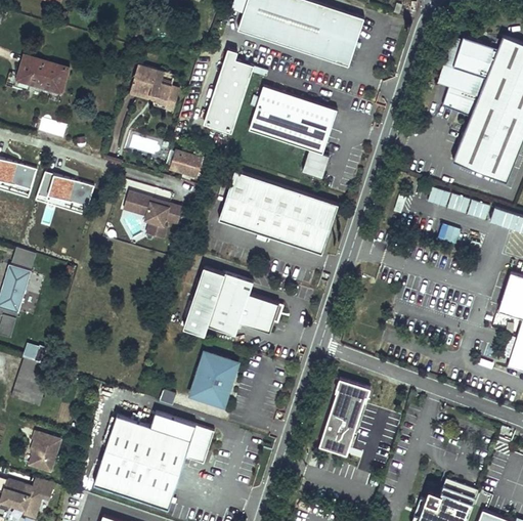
[(349,67),(364,19),(306,0),(248,0),(237,31),(349,67)]
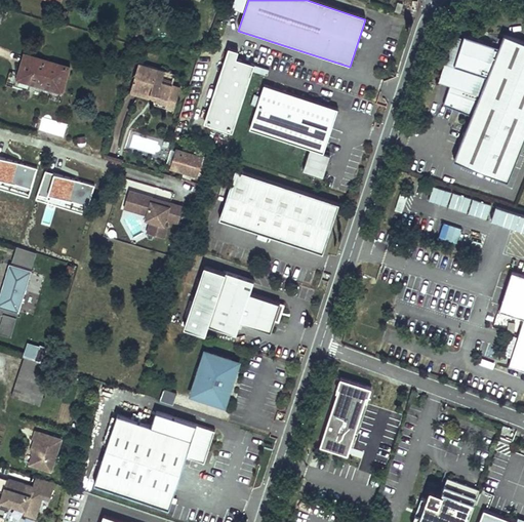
[(397,5),(394,14),(399,16),(402,7),(397,5)]
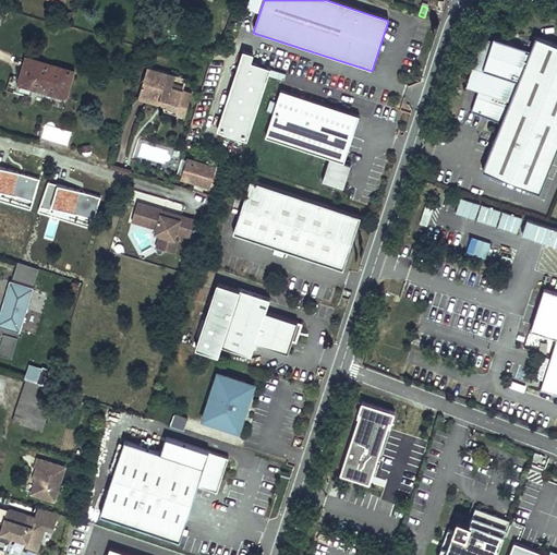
[(556,46),(535,38),(530,51),(493,38),(489,48),(482,45),(468,85),(479,88),(470,115),(500,125),(483,169),(541,193),(556,151),(556,46)]
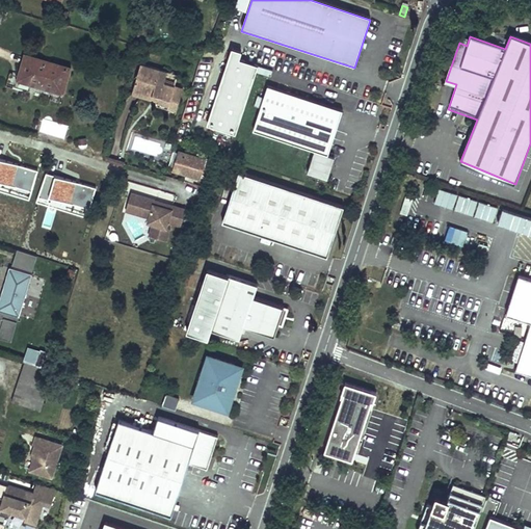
[(206,130),(235,138),(255,68),(238,62),(240,55),(229,52),(206,130)]
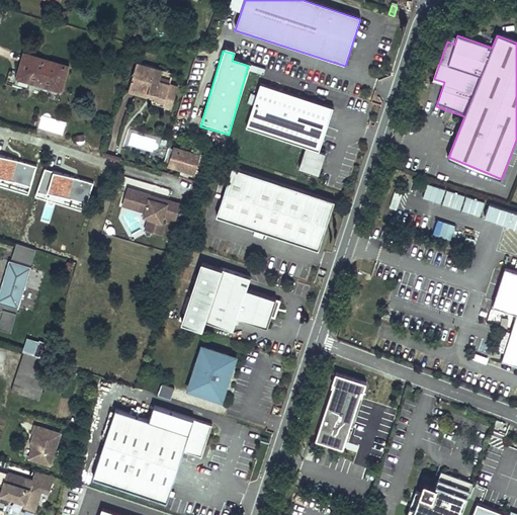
[(25,57),(19,81),(63,94),(69,70),(25,57)]
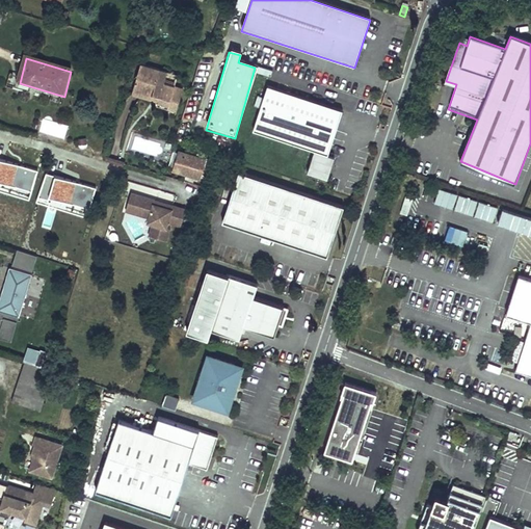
[(141,65),(134,90),(160,99),(159,103),(158,106),(176,112),(183,89),(166,84),(169,75),(141,65)]
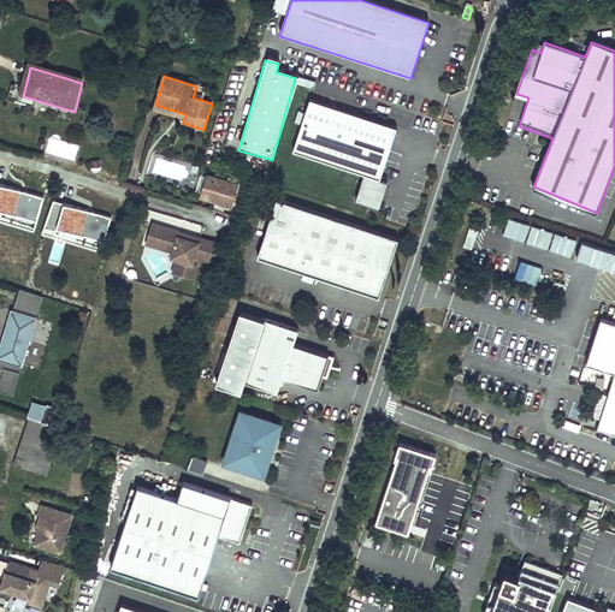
[(380,183),(397,130),(307,102),(291,155),(364,177),(355,203),(379,211),(386,184),(380,183)]
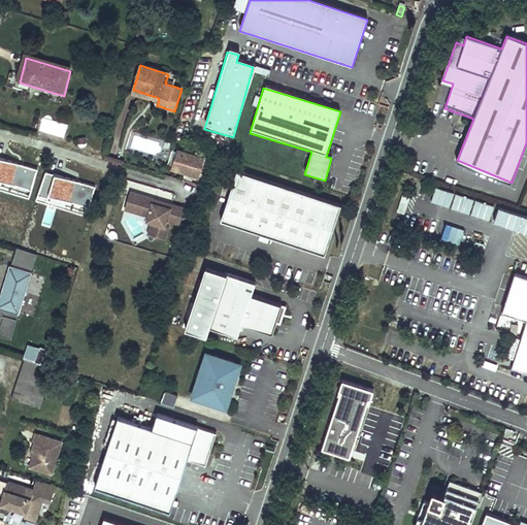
[(159,98),(133,90),(132,94),(158,102),(159,98)]
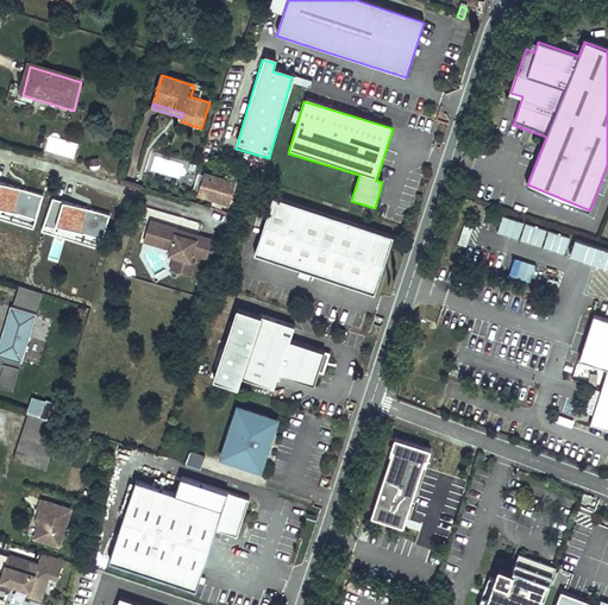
[(46,140),(44,156),(73,162),(76,146),(46,140)]
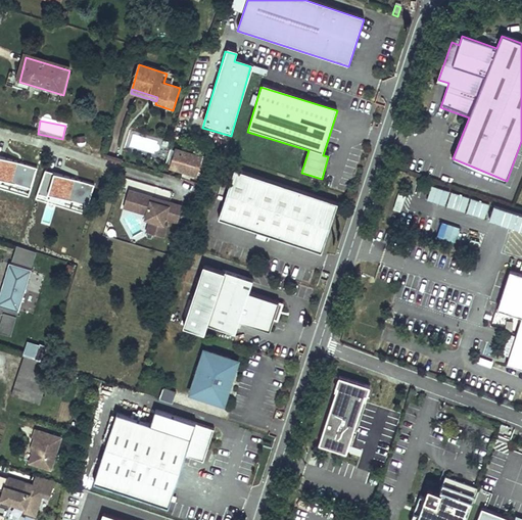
[(168,170),(197,178),(202,159),(174,151),(168,170)]
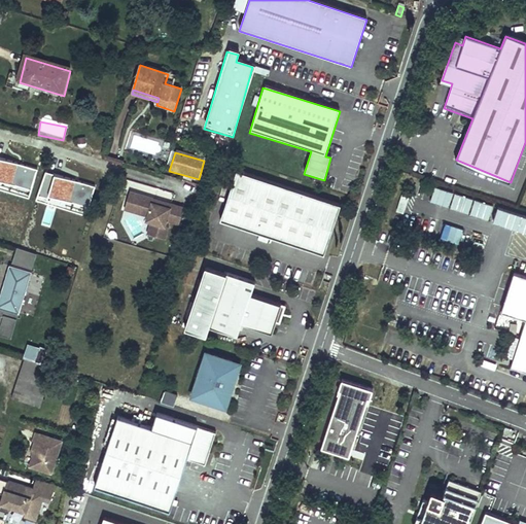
[(341,206),(237,171),(220,220),(323,255),(341,206)]
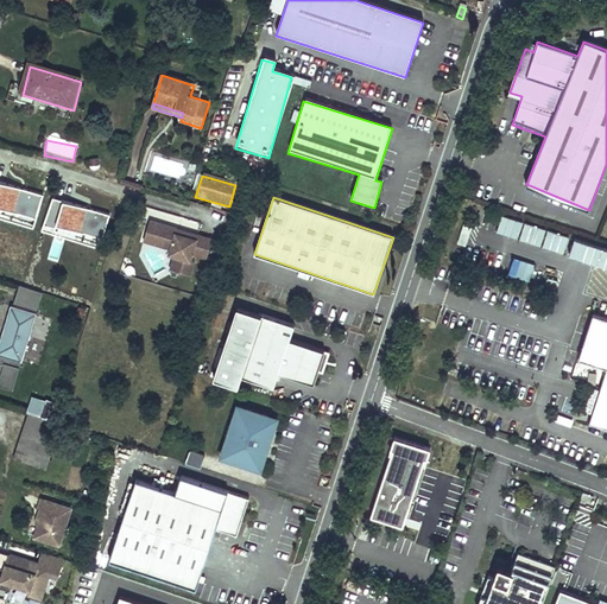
[(143,243),(169,252),(174,259),(170,272),(189,278),(194,264),(189,262),(191,256),(206,261),(212,242),(196,237),(195,242),(175,236),(176,231),(149,223),(143,243)]
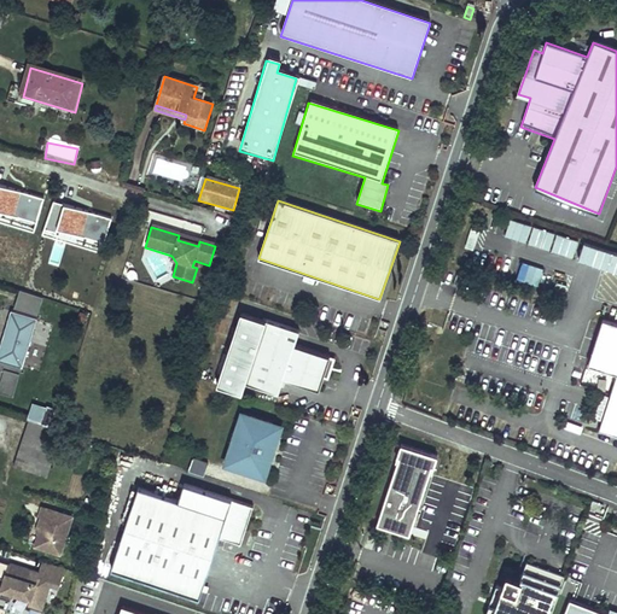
[(199,241),(179,235),(178,240),(198,246),(199,241)]
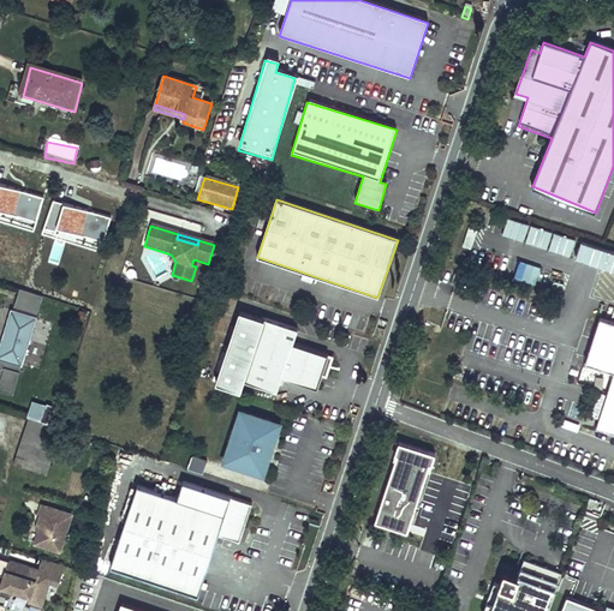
[(567,259),(573,243),(560,238),(554,256),(567,259)]
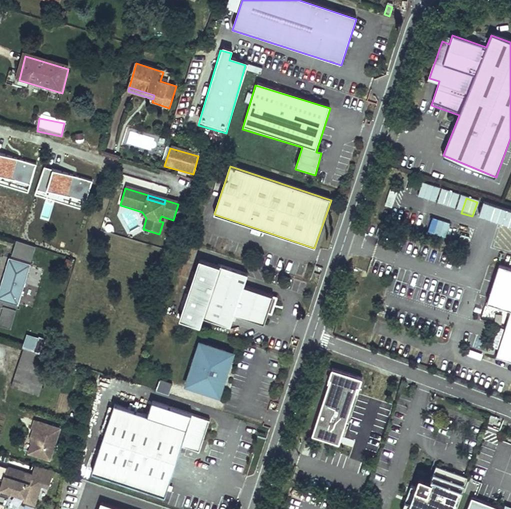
[(10,259),(29,265),(34,250),(15,244),(10,259)]
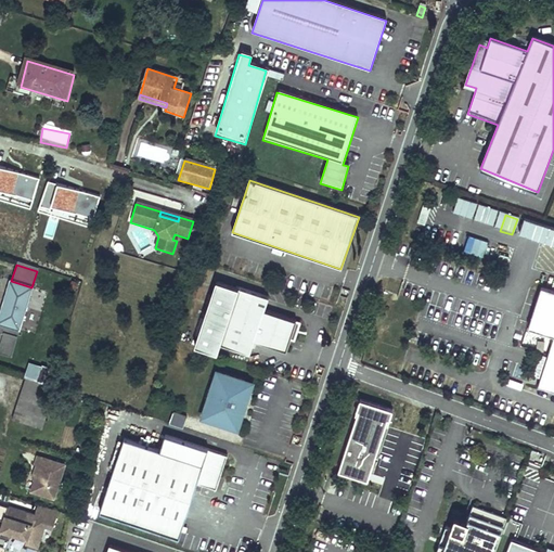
[(35,289),(11,282),(0,319),(0,325),(22,333),(35,289)]
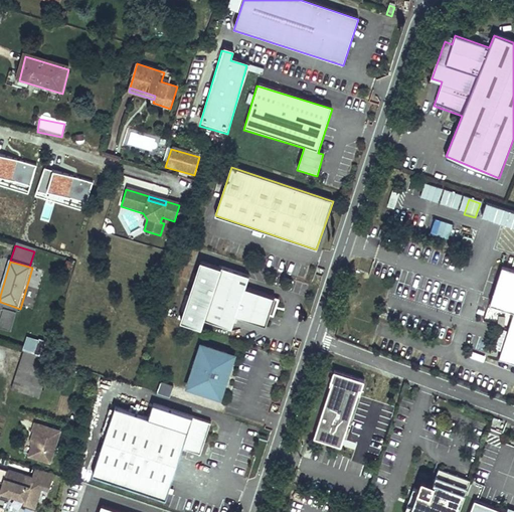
[(200,263),(194,282),(214,289),(220,270),(200,263)]
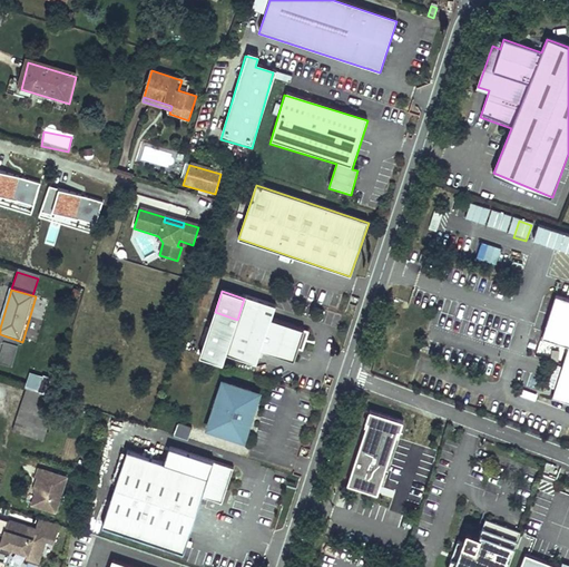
[(551,399),(568,403),(568,301),(555,296),(541,339),(568,346),(551,399)]
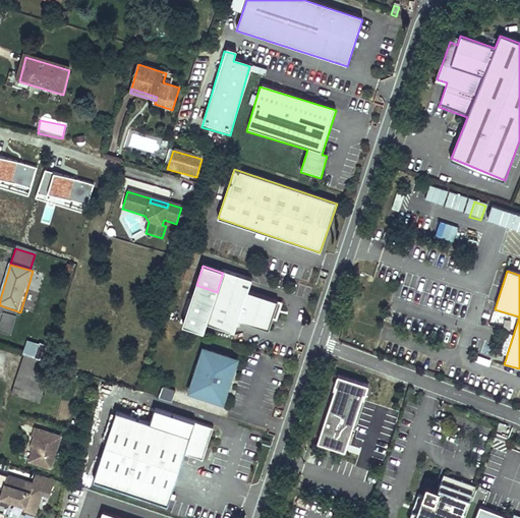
[(196,285),(182,328),(203,334),(206,325),(233,334),(238,322),(268,332),(278,303),(247,293),(251,281),(224,272),(223,273),(217,292),(196,285)]
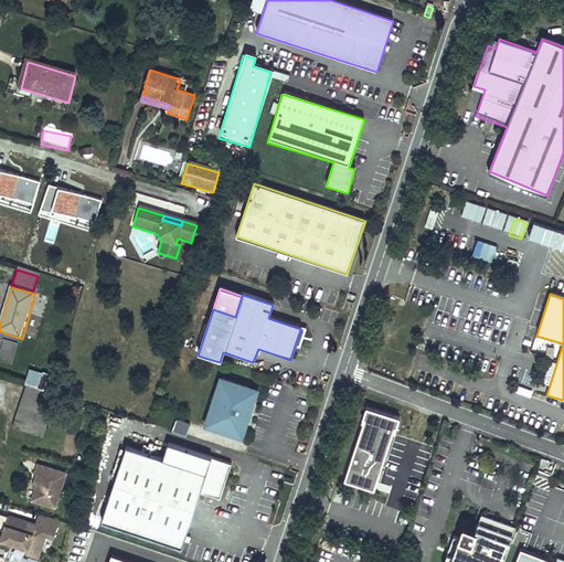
[(256,392),(221,381),(205,427),(241,438),(256,392)]
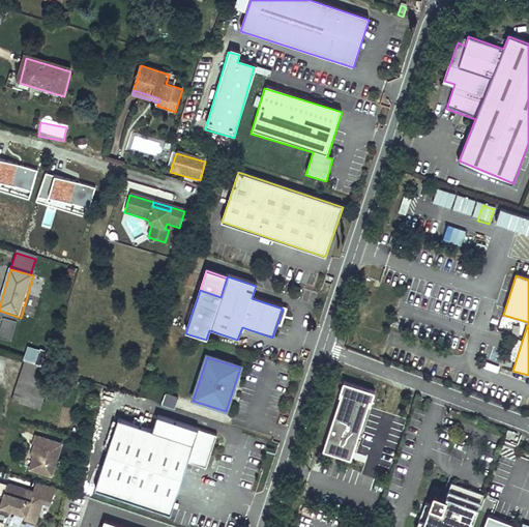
[(22,362),(16,383),(31,388),(38,368),(22,362)]
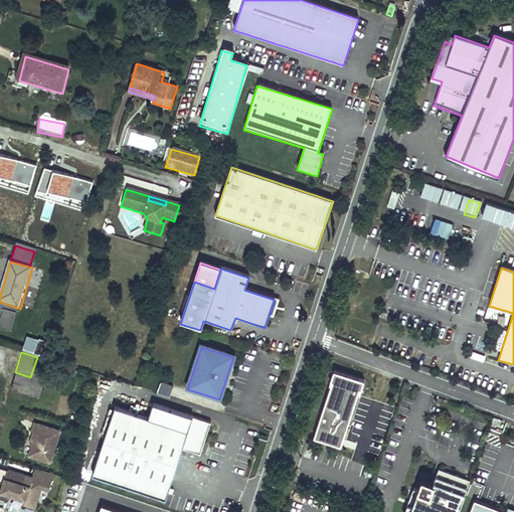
[(332,438),(342,442),(359,390),(360,391),(363,382),(333,372),(330,382),(332,382),(315,433),(327,437),(326,439),(331,441),(332,438)]
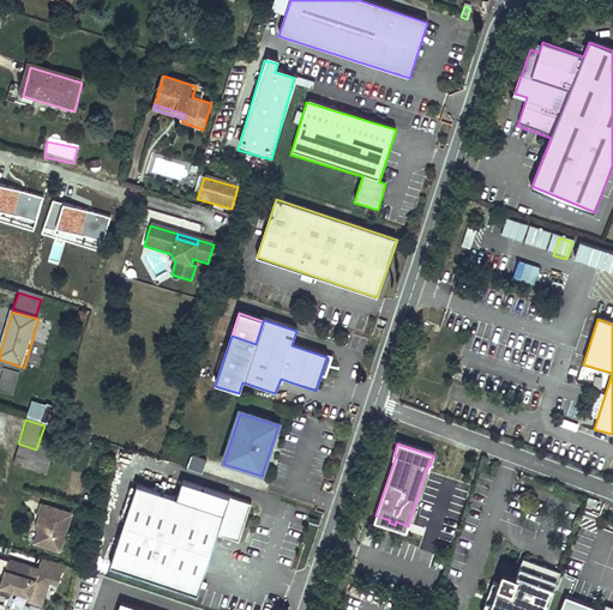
[(186,472),(200,476),(205,463),(190,458),(186,472)]
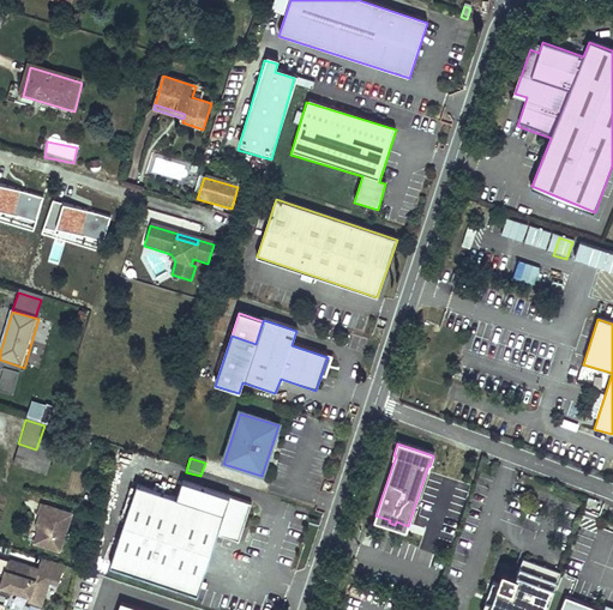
[(251,505),(182,483),(176,500),(137,487),(110,569),(199,597),(218,536),(234,541),(241,537),(251,505)]
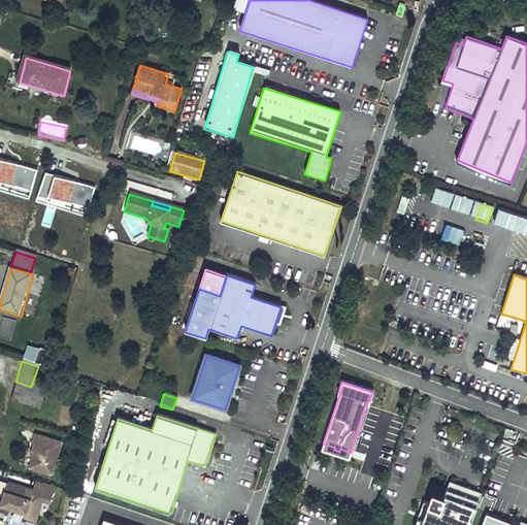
[(34,451),(31,453),(29,455),(31,459),(28,469),(50,477),(60,444),(34,435),(32,444),(35,445),(34,451)]
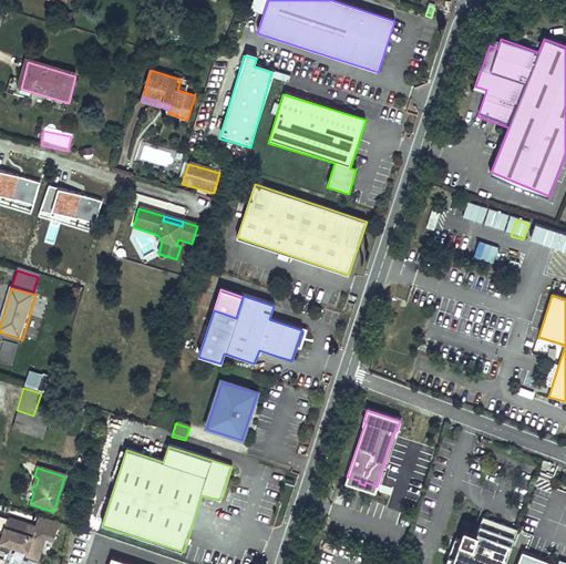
[(53,543),(59,525),(38,518),(34,529),(8,520),(0,542),(0,551),(8,554),(10,547),(27,553),(26,559),(38,562),(44,540),(53,543)]
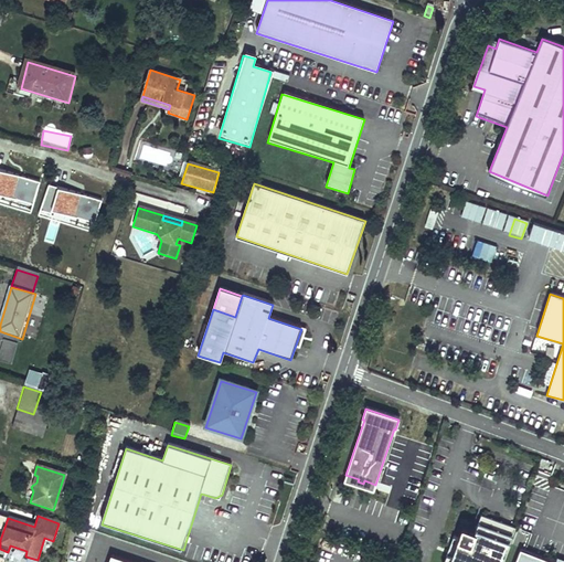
[(502,561),(515,529),(481,516),(476,532),(464,528),(458,540),(454,539),(444,561),(502,561)]
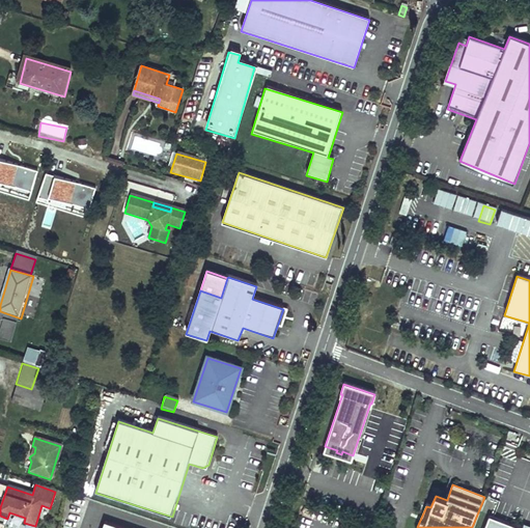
[(135,527),(105,517),(101,527),(135,527)]
